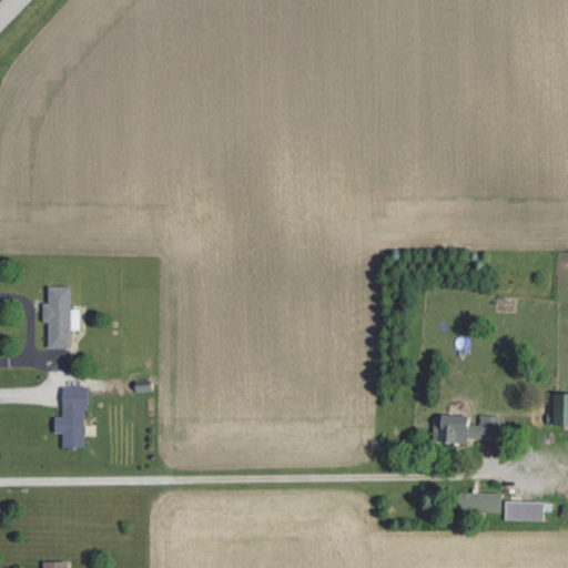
[(73,285),(50,285),(50,302),(46,302),(44,320),(50,321),(50,346),(73,346),(73,330),(84,330),(84,308),(73,308),(73,285)]
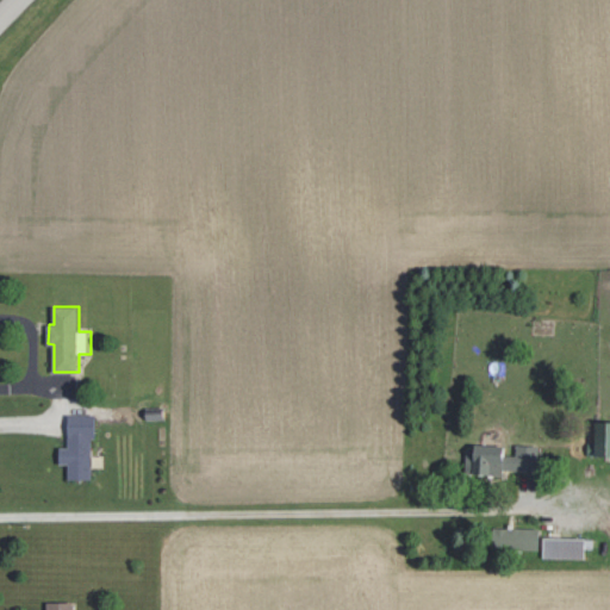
[(94,415),(69,414),(69,447),(61,447),(61,465),(69,465),(69,479),(93,479),(94,415)]
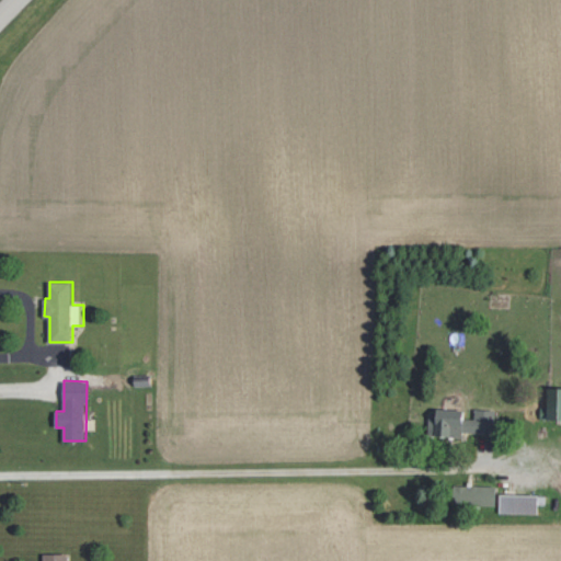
[(560,387),(551,388),(550,419),(560,419),(560,387)]
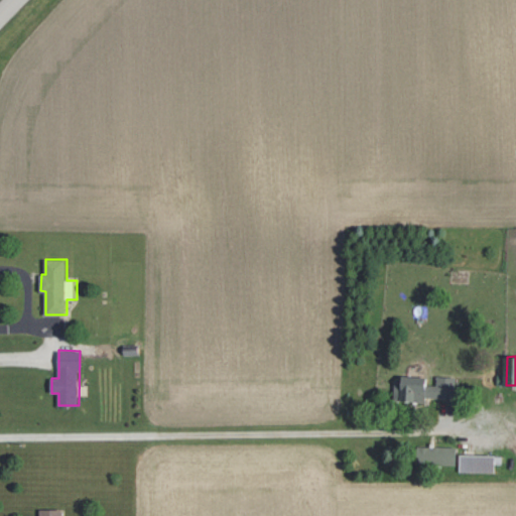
[(458,377),(438,377),(437,385),(430,385),(430,378),(396,377),(395,398),(457,401),(458,377)]
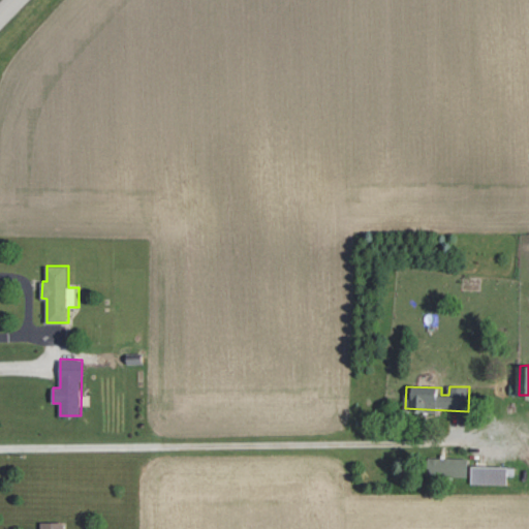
[(438,474),(469,475),(470,459),(438,458),(438,474)]
